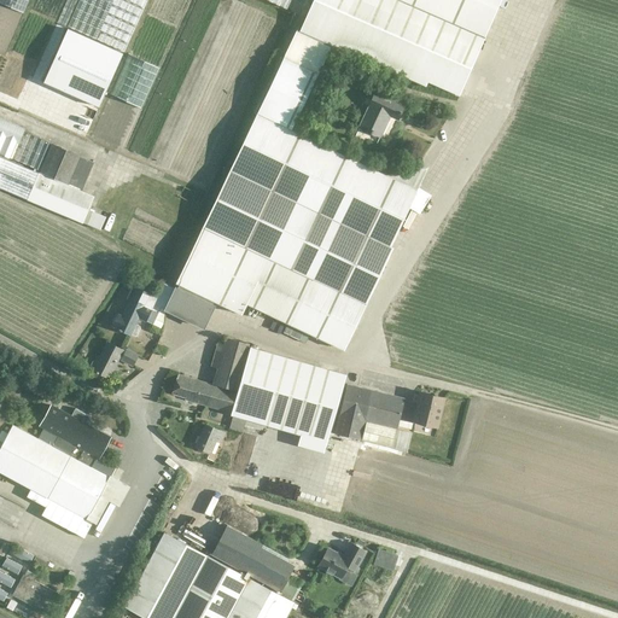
[(0,0),(23,11),(27,0),(0,0)]
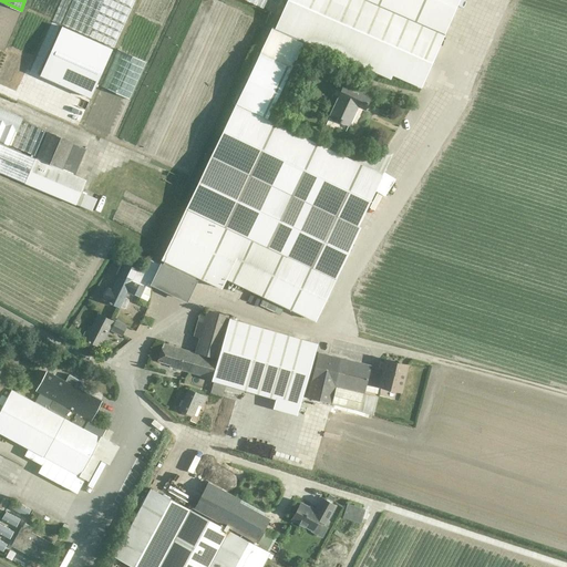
[(134,0),(72,0),(61,24),(114,48),(134,0)]
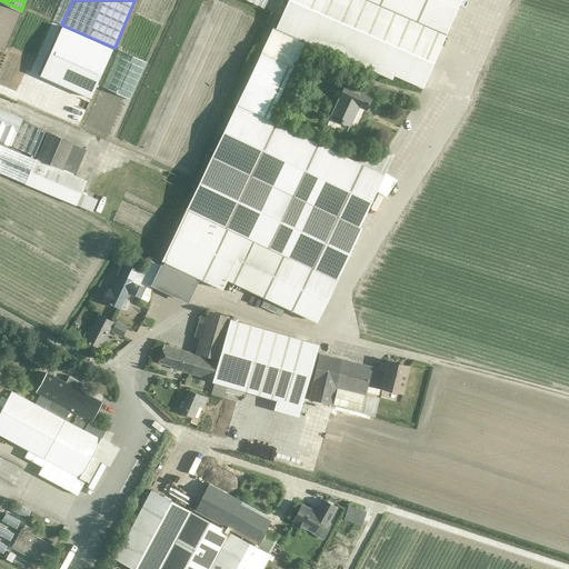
[(287,0),(276,28),(391,79),(393,76),(422,88),(439,48),(460,0),(287,0)]
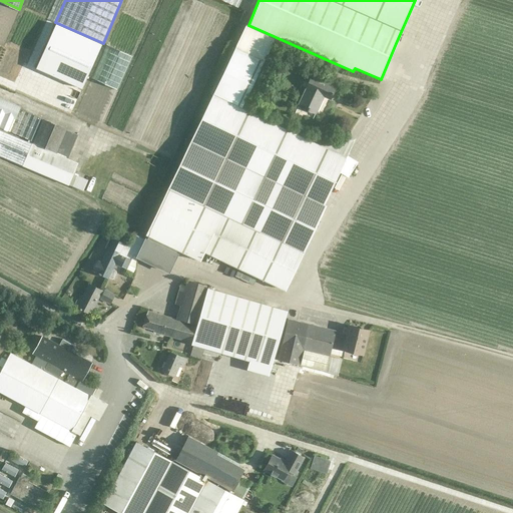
[(25,7),(10,40),(31,49),(45,15),(25,7)]
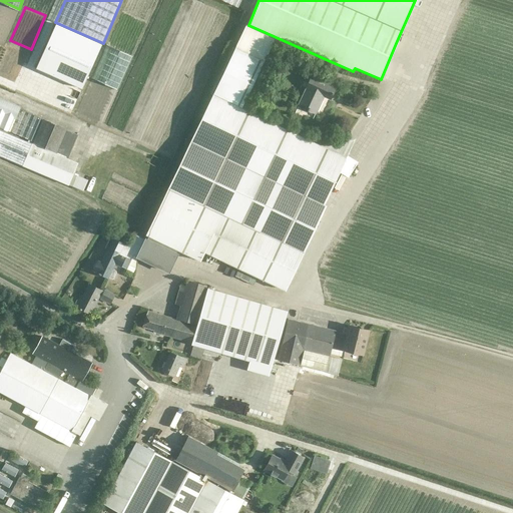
[(81,89),(101,45),(55,24),(35,69),(81,89)]
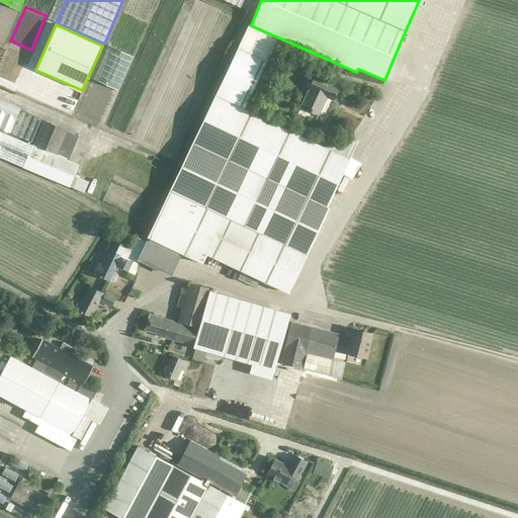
[(131,249),(128,254),(135,256),(138,258),(138,260),(171,276),(180,256),(178,255),(179,253),(203,264),(207,255),(230,266),(227,273),(256,287),(259,280),(288,293),(329,207),(327,206),(358,140),(323,146),(321,145),(251,112),(244,108),(266,62),(276,39),(248,25),(237,48),(145,242),(137,238),(131,249)]
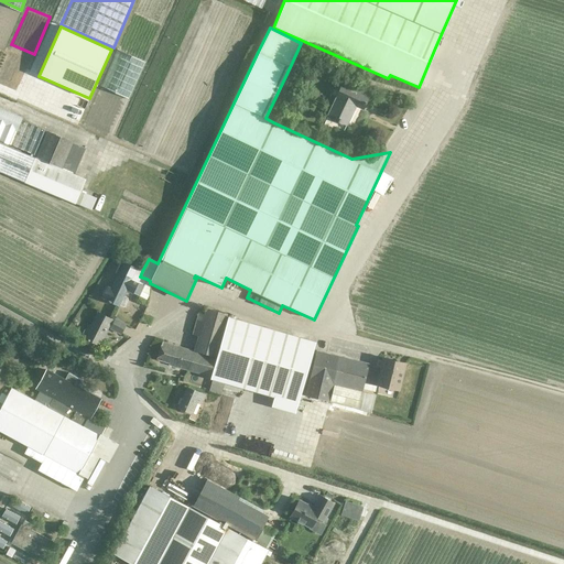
[(344,78),(326,117),(347,126),(356,107),(364,110),(372,90),(344,78)]
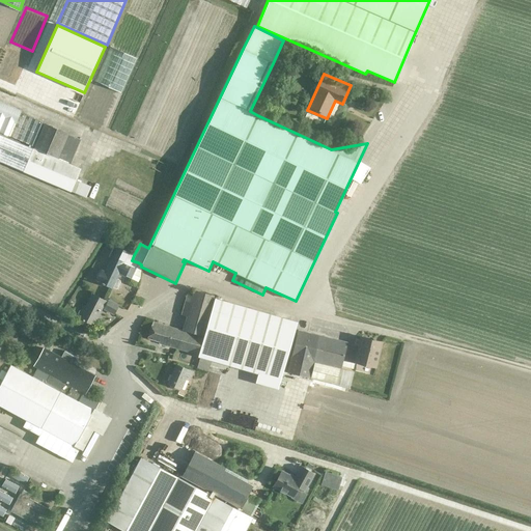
[(0,132),(29,144),(28,146),(70,165),(81,139),(70,135),(70,134),(20,113),(21,111),(0,101),(0,132)]
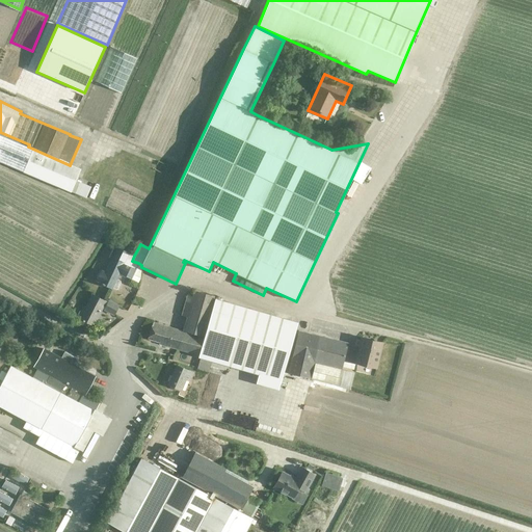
[(0,134),(0,162),(71,192),(81,169),(70,165),(28,147),(0,134)]
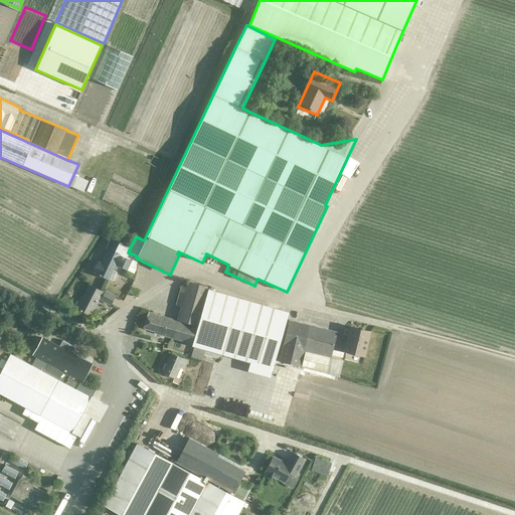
[(95,270),(94,272),(98,274),(97,275),(109,280),(110,280),(112,280),(115,279),(117,275),(116,272),(114,271),(116,266),(122,269),(122,268),(127,270),(134,254),(128,252),(130,247),(111,238),(106,248),(108,250),(102,264),(99,262),(98,265),(96,265),(95,268),(95,270)]
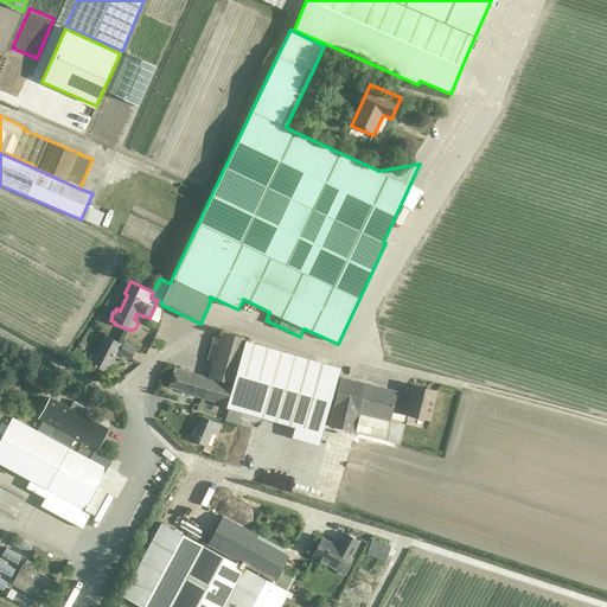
[(173,368),(168,387),(181,391),(181,393),(223,404),(224,404),(230,383),(234,384),(228,404),(283,421),(321,432),(339,368),(301,357),(246,340),(247,338),(222,331),(217,345),(211,344),(206,359),(211,360),(212,362),(209,377),(174,366),(174,368),(173,368)]
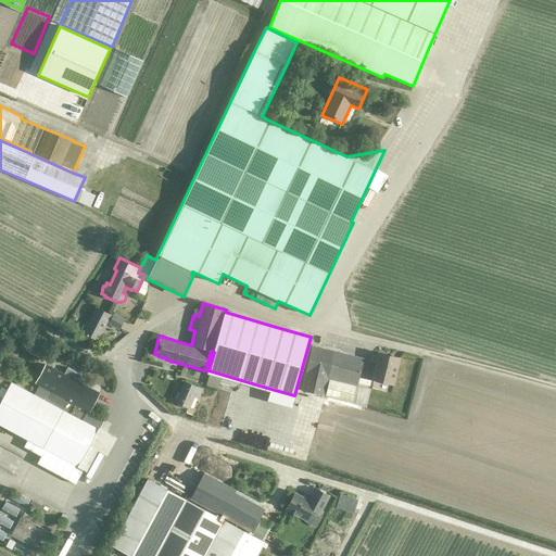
[(83,325),(81,328),(83,330),(81,332),(98,341),(108,324),(119,330),(125,319),(113,313),(112,315),(97,307),(90,320),(89,319),(86,325),(83,325)]
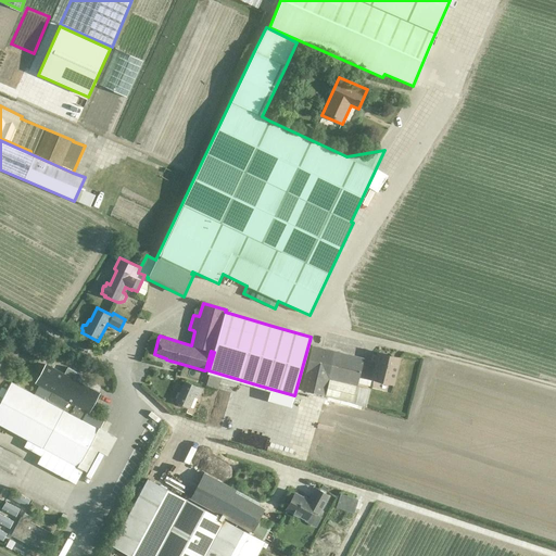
[(369,380),(375,361),(312,345),(302,390),(327,396),(331,378),(357,384),(359,377),(369,380)]
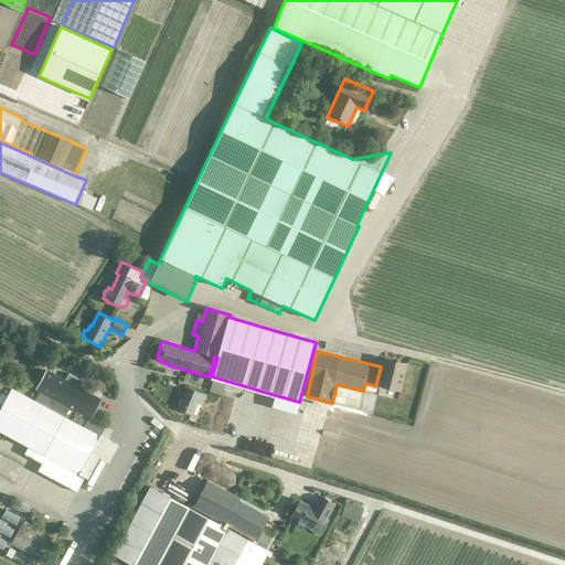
[(381,366),(375,386),(400,392),(407,363),(383,356),(381,366)]
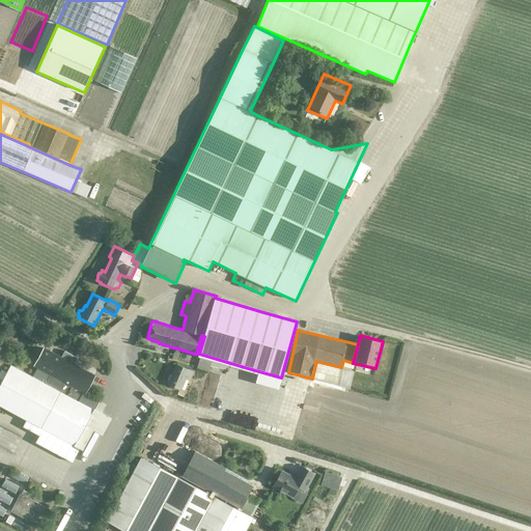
[(0,406),(25,419),(82,450),(102,415),(93,411),(94,410),(79,401),(83,392),(85,393),(94,375),(74,364),(77,358),(64,352),(60,358),(44,348),(34,366),(64,382),(59,391),(10,365),(0,384),(0,406)]
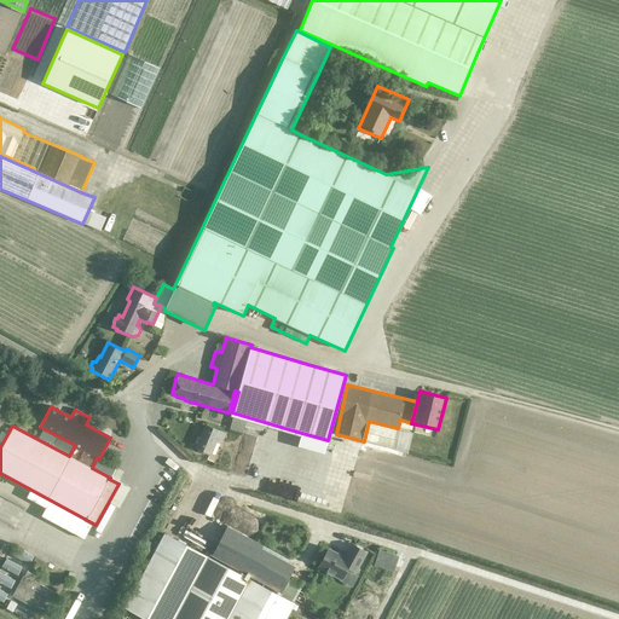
[(369,421),(364,441),(393,449),(398,428),(369,421)]
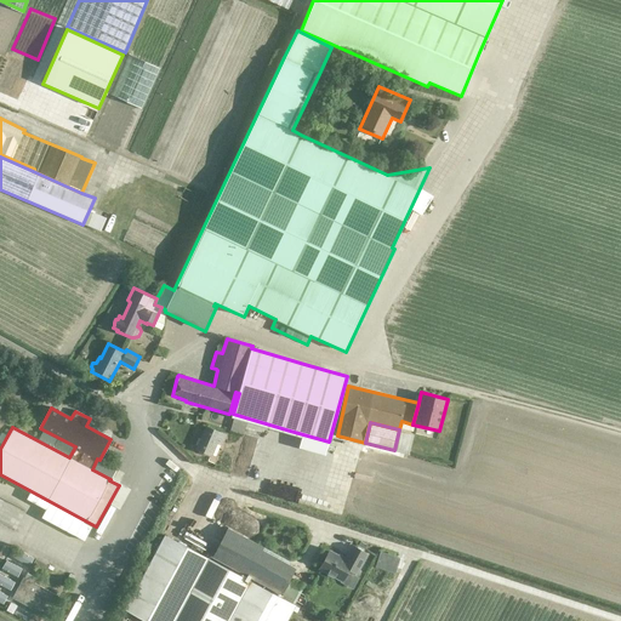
[(195,449),(212,456),(217,444),(222,446),(227,434),(206,426),(195,449)]
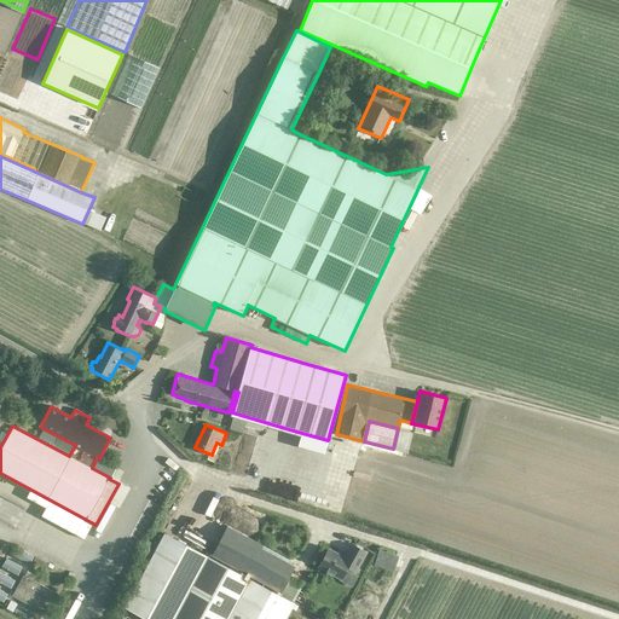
[(165,532),(125,607),(134,613),(145,618),(285,618),(294,605),(295,603),(165,532)]
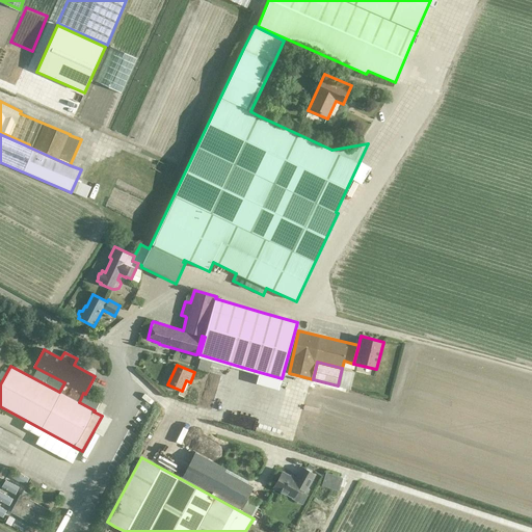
[(316,474),(301,467),(295,478),(282,471),(272,487),(293,499),(298,490),(301,493),(302,490),(306,493),(316,474)]
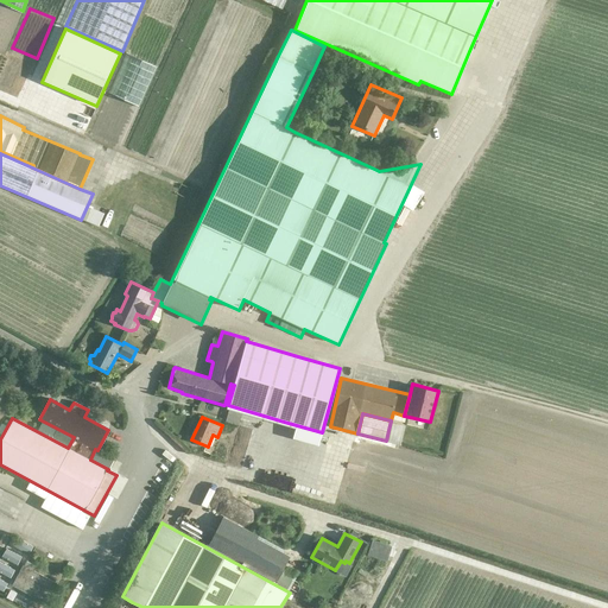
[(31,539),(58,552),(61,548),(33,534),(31,539)]
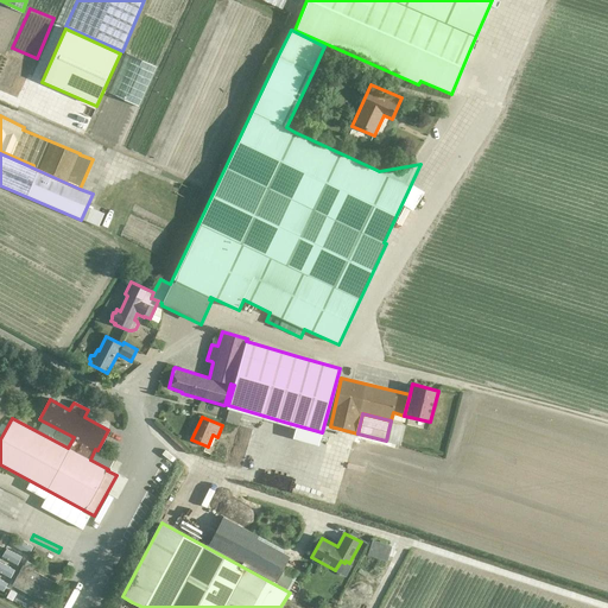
[(33,571),(37,565),(27,561),(24,567),(23,565),(12,586),(45,603),(57,583),(33,571)]
